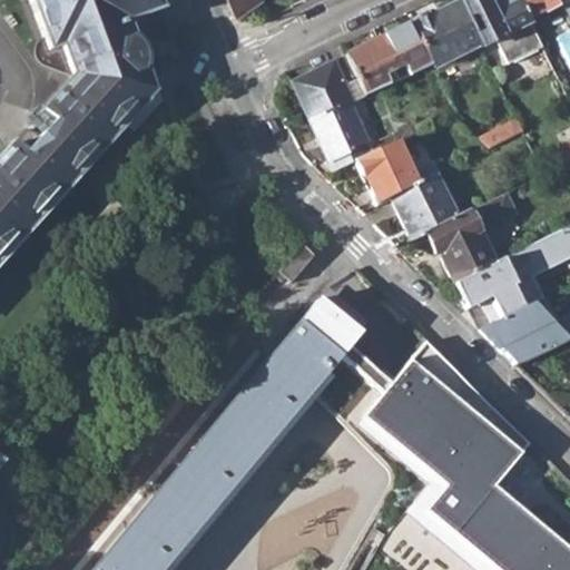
[(28,0),(49,55),(61,50),(72,79),(13,146),(11,145),(0,156),(0,259),(151,96),(147,81),(144,71),(143,59),(131,43),(125,26),(160,12),(155,0),(28,0)]
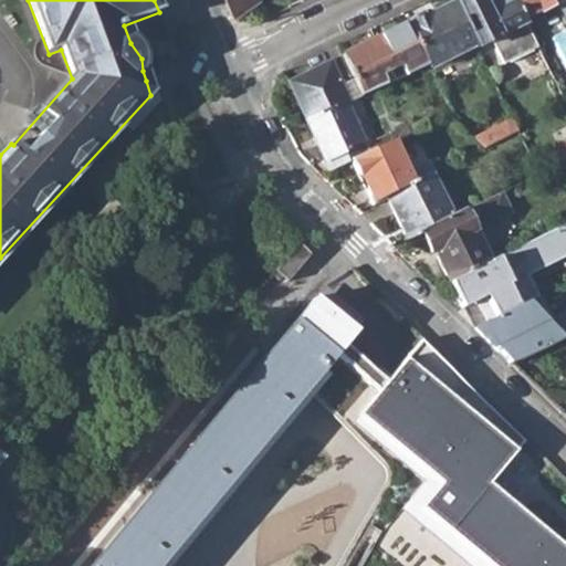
[(226,0),(232,17),(260,1),(259,0),(226,0)]
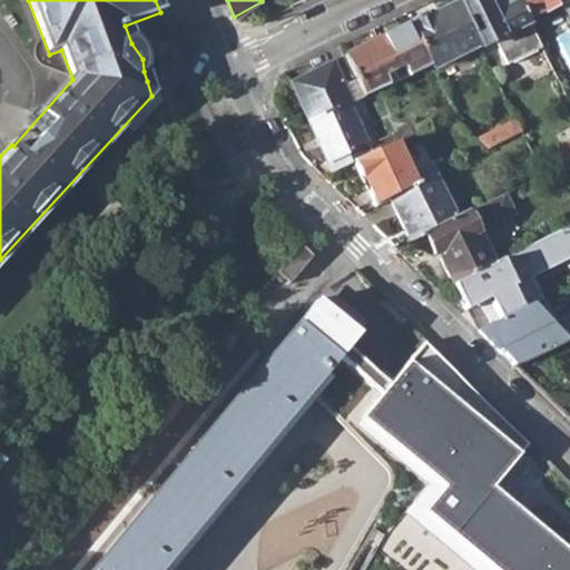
[(455,2),(479,46),(479,48),(493,41),(504,65),(541,46),(529,21),(519,1),(495,12),(490,11),(483,0),(455,0),(455,2)]
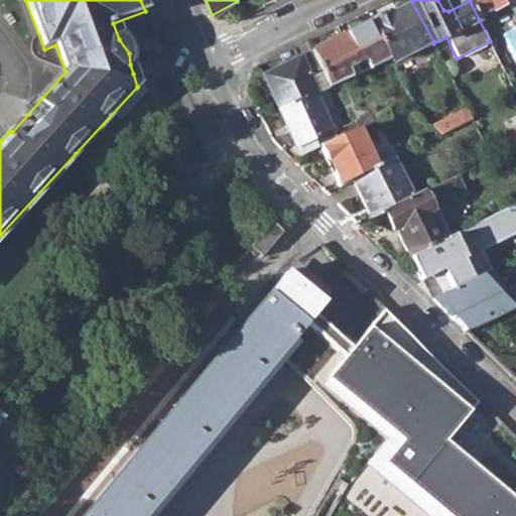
[(515,0),(469,0),(470,1),(479,19),(510,4),(515,15),(515,0)]
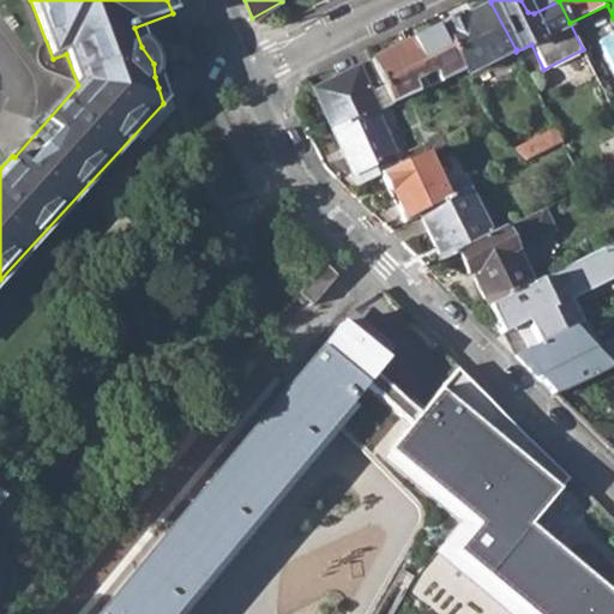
[(462,68),(464,74),(516,49),(491,2),(462,17),(461,14),(441,25),(462,68)]
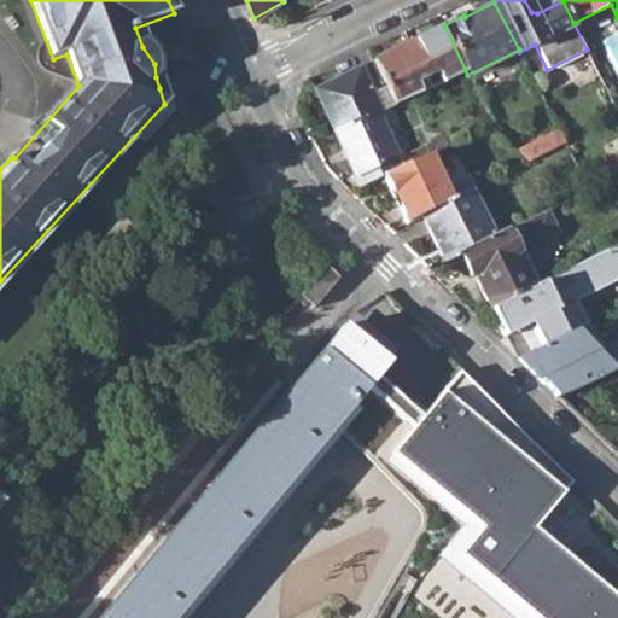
[(433,70),(438,80),(465,69),(444,25),(410,42),(426,75),(433,70)]
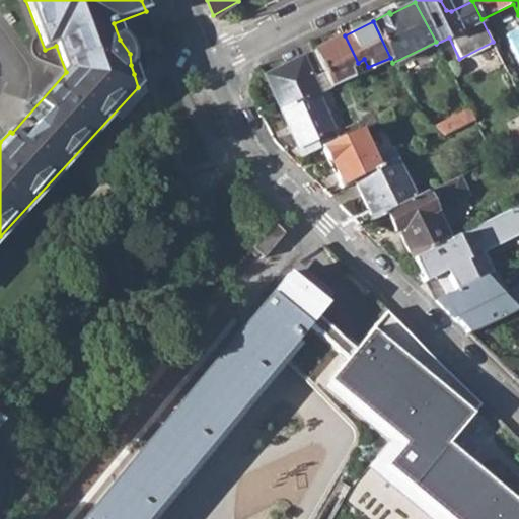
[(321,73),(327,87),(356,74),(352,66),(358,63),(345,35),(310,53),(321,73)]
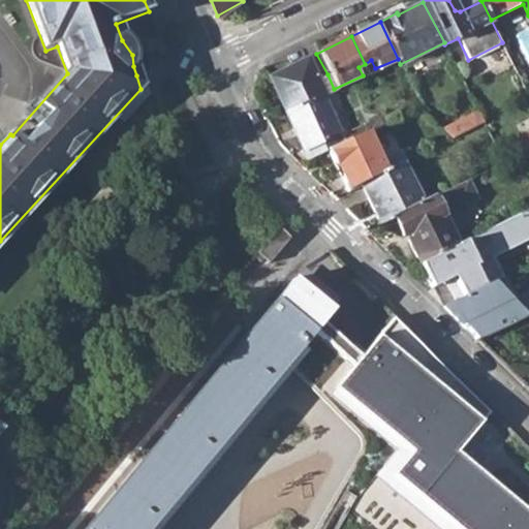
[(267,80),(283,114),(323,94),(329,92),(325,87),(320,89),(316,80),(328,74),(316,54),(267,80)]
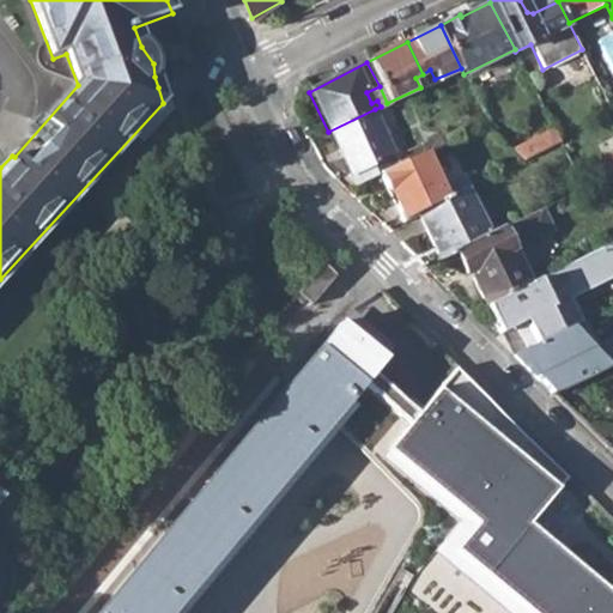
[(378,174),(399,164),(393,155),(396,152),(375,109),(328,132),(350,174),(356,171),(360,182),(378,174)]
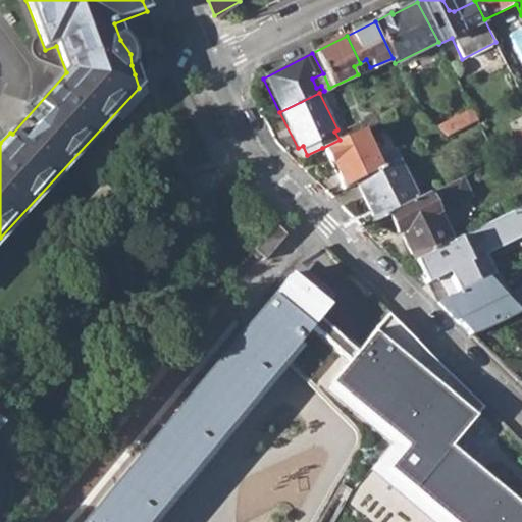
[(437,125),(447,135),(477,118),(471,107),(437,125)]
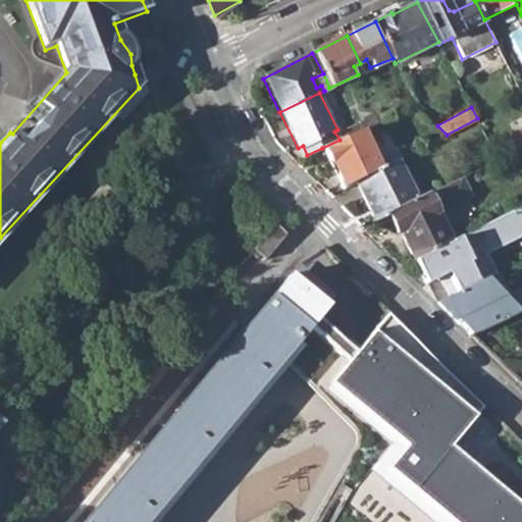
[(343,129),(343,139),(363,128),(367,126),(363,119),(343,129)]
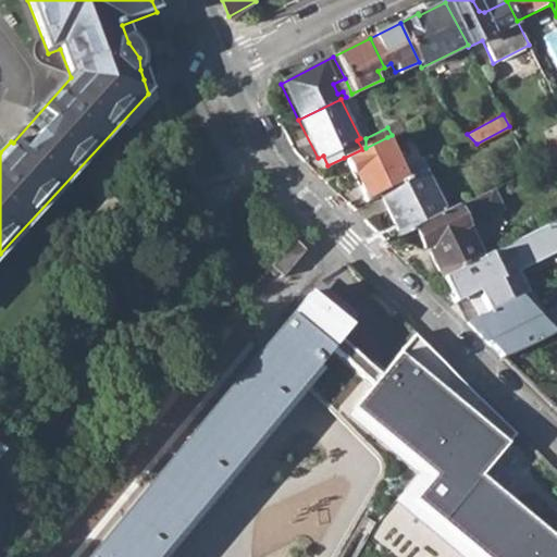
[(344,158),(366,200),(380,193),(424,170),(419,159),(412,162),(408,151),(397,157),(387,137),(366,148),(362,149),(344,158)]
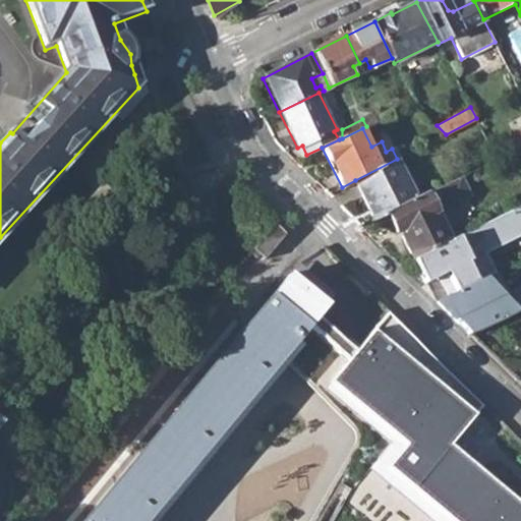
[(355,180),(374,220),(387,213),(417,198),(397,159),(355,180)]
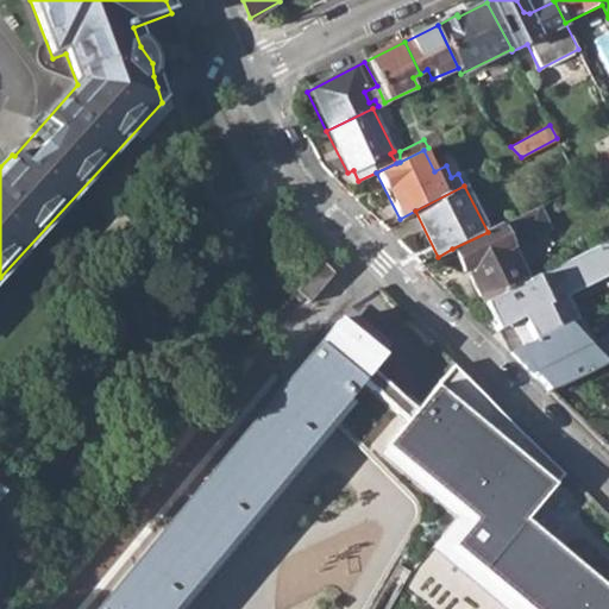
[(488,232),(452,249),(464,271),(466,270),(483,303),(484,302),(526,282),(509,249),(548,230),(537,208),(488,232)]
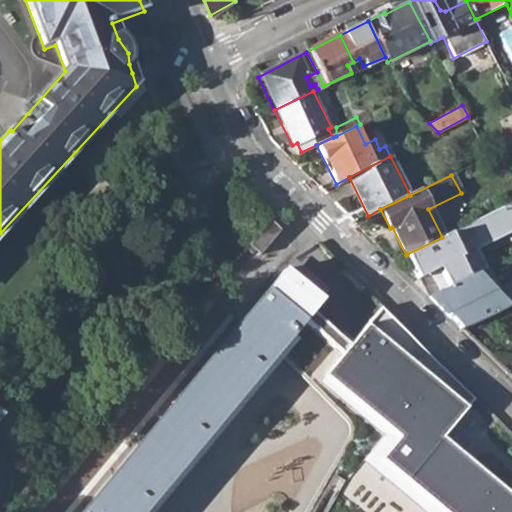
[(511,202),(442,237),(407,254),(419,279),(440,269),(450,288),(487,270),(489,269),(478,248),(511,231),(511,202)]
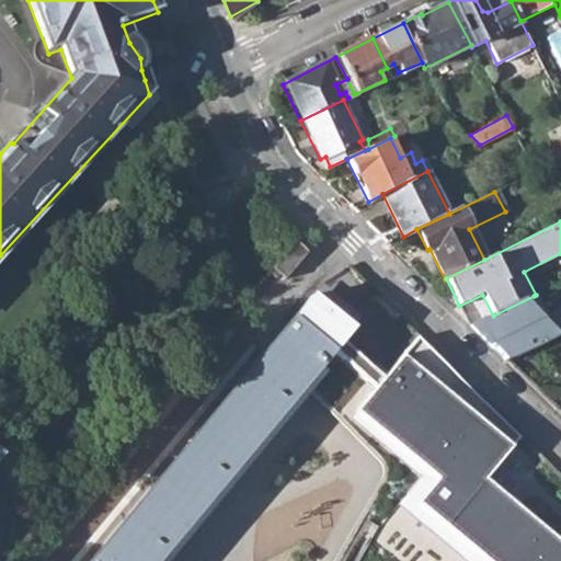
[(278,276),(283,281),(306,255),(295,243),(273,270),(278,276)]
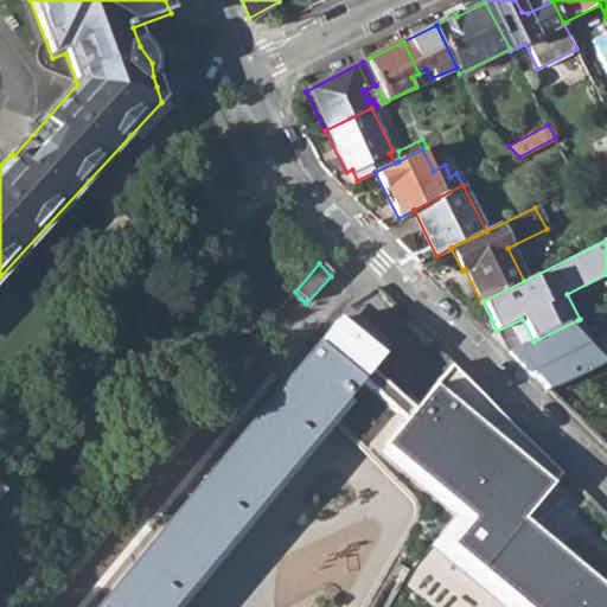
[(301,299),(295,292),(292,296),(298,302),(301,299)]
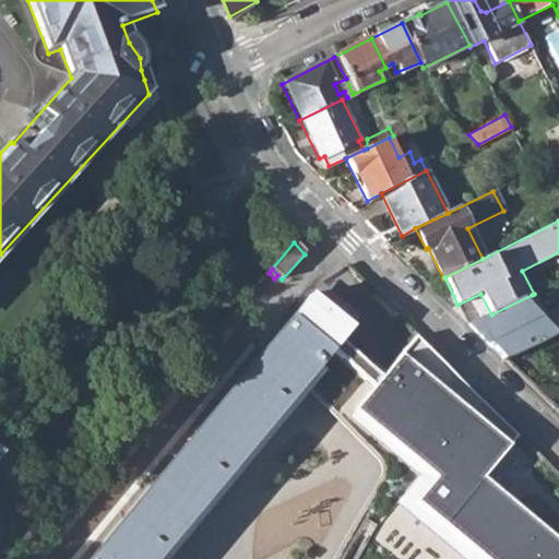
[(298,310),(341,345),(345,341),(359,323),(317,288),(298,310)]
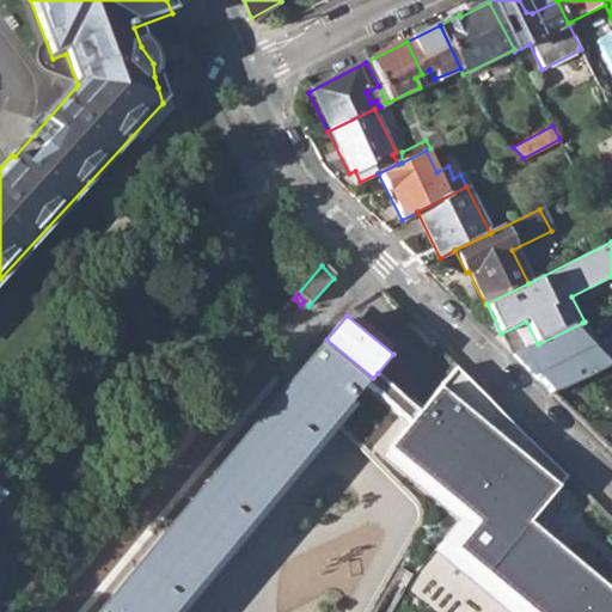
[(607,365),(611,362),(611,334),(593,344),(582,323),(538,344),(515,356),(552,392),(607,365)]
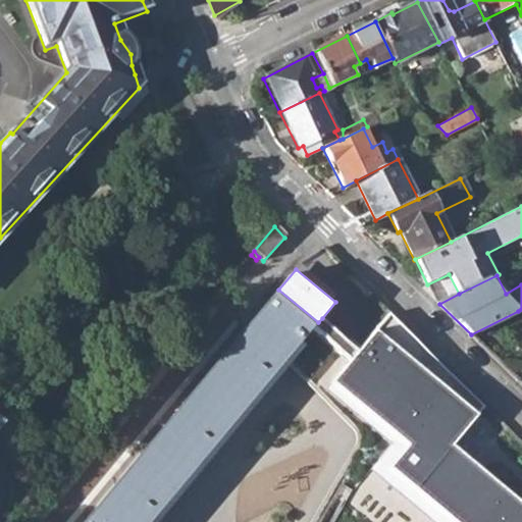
[(278,290),(83,521),(149,521),(224,432),(282,362),(299,376),(316,393),(356,347),(322,318),(318,322),(278,290)]
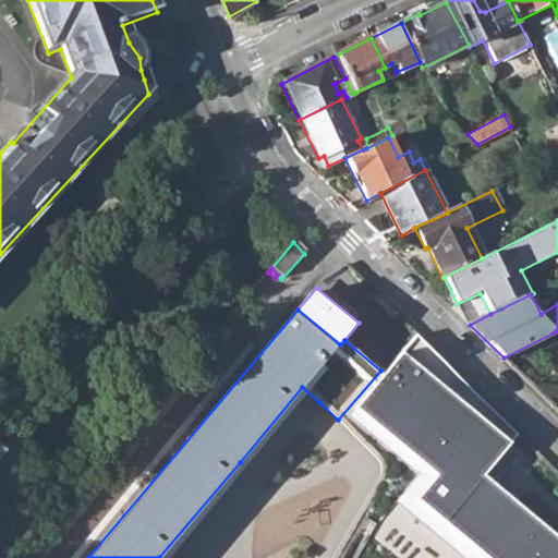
[(381,476),(372,493),(403,518),(434,543),(451,557),(557,557),(557,536),(485,476),(512,441),(400,349),(393,356),(380,371),(338,420),(378,458),(381,465),(381,476)]
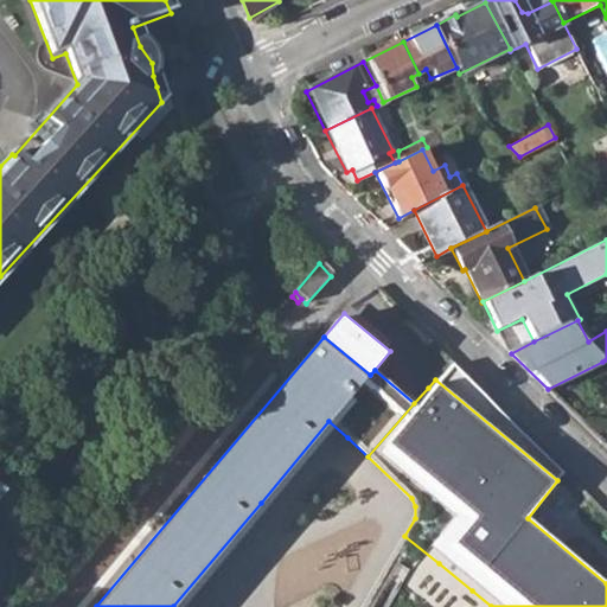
[(439,563),(404,536),(359,606),(491,606),(472,590),(439,563)]
